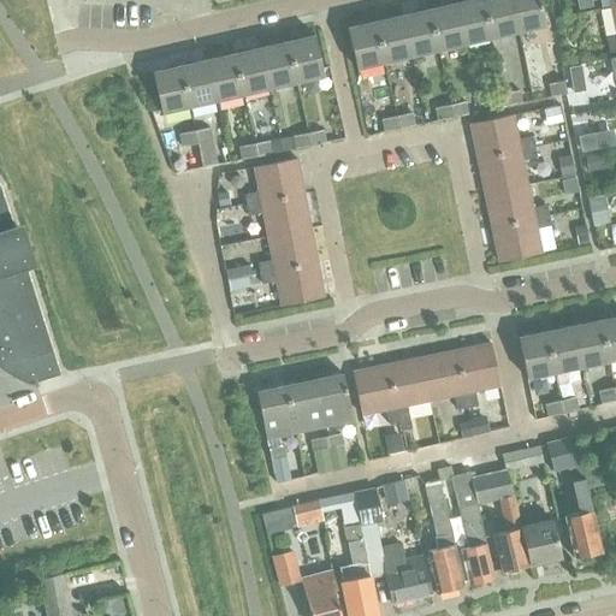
[(465,0),(460,3),(455,4),(465,45),(491,39),(483,0),(465,0)]
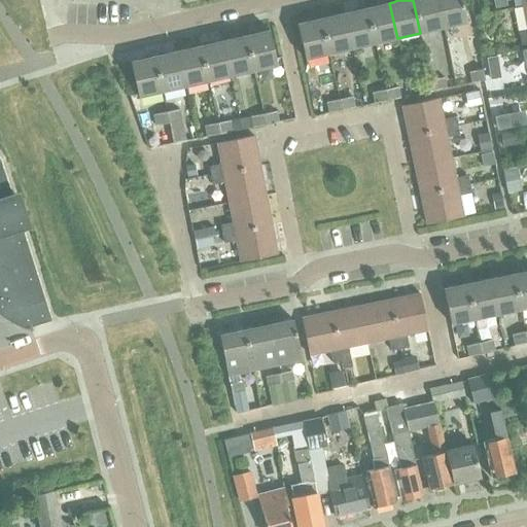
[(413,0),(420,33),(443,28),(436,0),(413,0)]
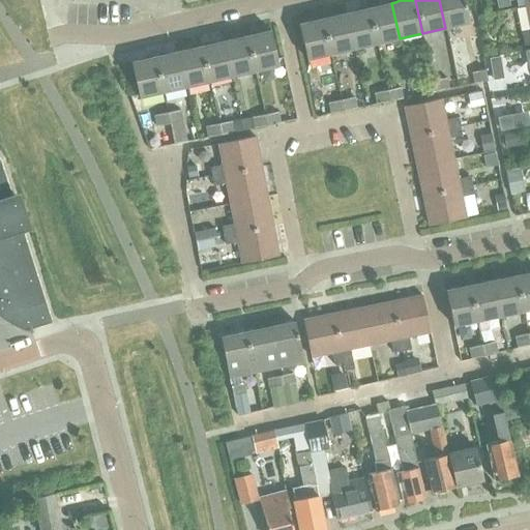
[(439,0),(445,28),(470,22),(464,0),(439,0)]
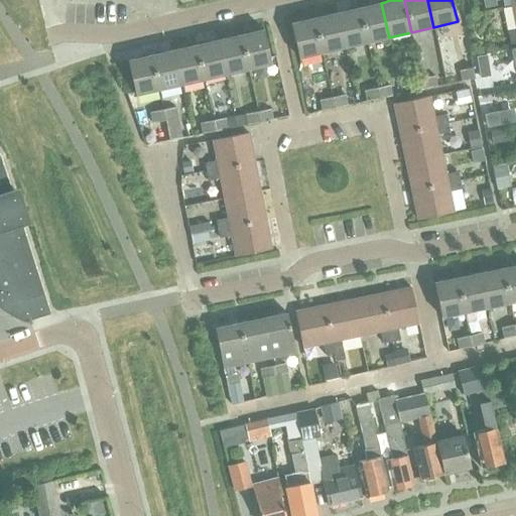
[(368,6),(359,8),(367,42),(389,37),(381,3),(378,4),(368,4),(368,6)]
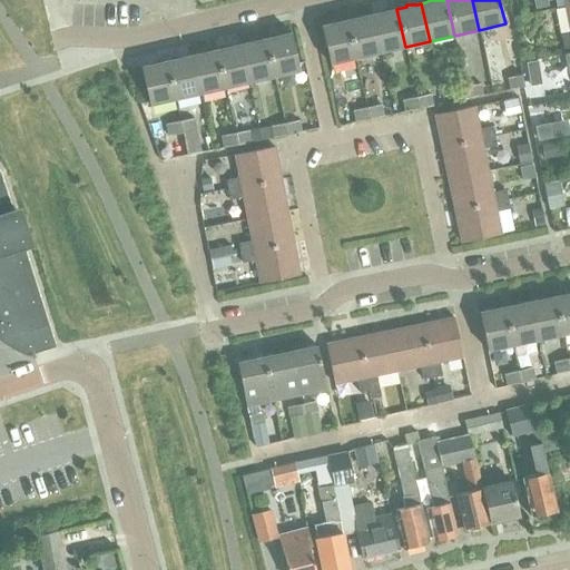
[(375,13),(372,15),(381,52),(405,47),(396,9),(387,11),(386,9),(375,13)]
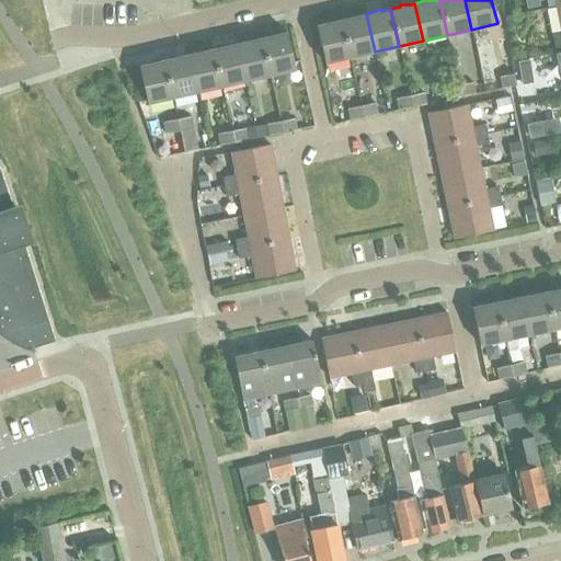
[(351,18),(342,20),(350,57),(375,52),(366,14),(363,15),(352,15),(351,18)]
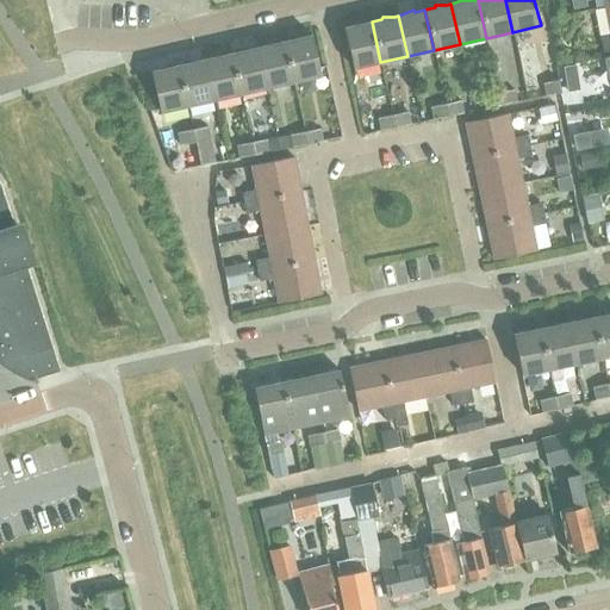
[(380,62),(372,22),(361,24),(360,22),(349,27),(344,29),(354,68),(380,62)]
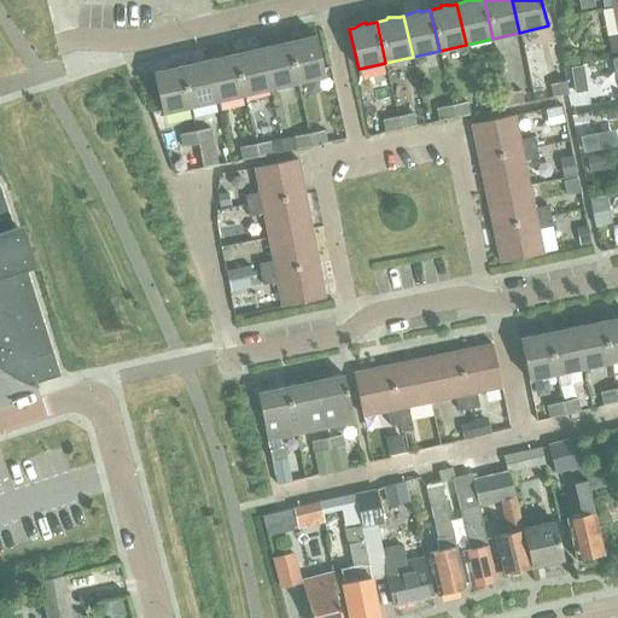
[(298,40),(289,42),(297,83),(325,76),(316,36),(312,38),(298,36),(298,40)]
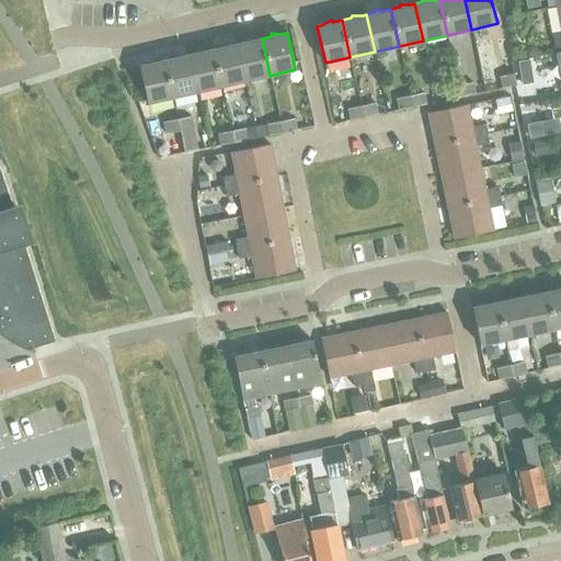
[(241,43),(237,44),(245,81),(270,76),(262,38),(252,41),(251,38),(241,43)]
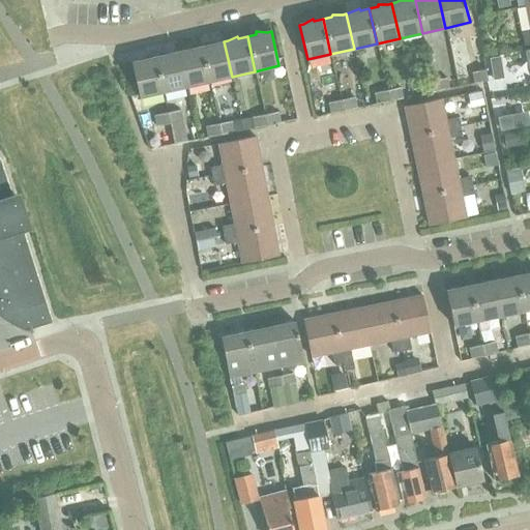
[(210,45),(201,47),(209,82),(232,77),(224,41),(221,42),(210,42),(210,45)]
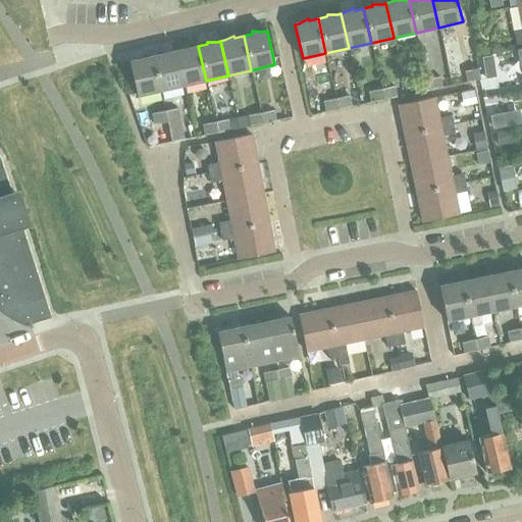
[(178,50),(175,51),(184,86),(206,81),(198,46),(190,48),(189,46),(178,50)]
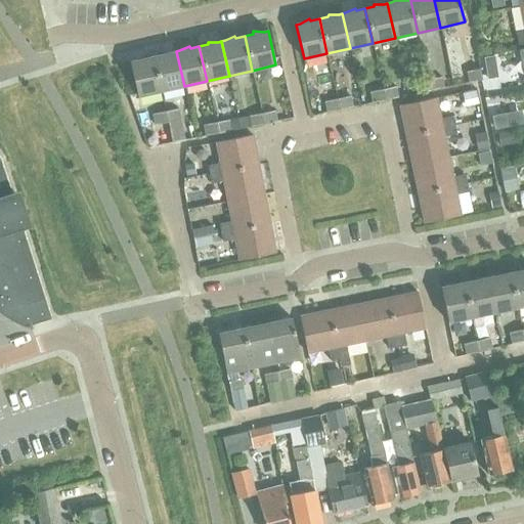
[(162,54),(154,56),(161,91),(184,86),(176,51),(173,52),(163,52),(162,54)]
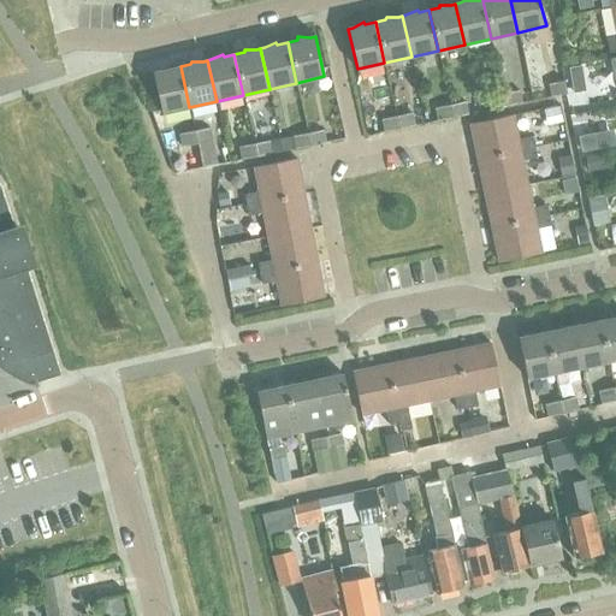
[(581,65),(568,67),(573,93),(585,90),(581,65)]
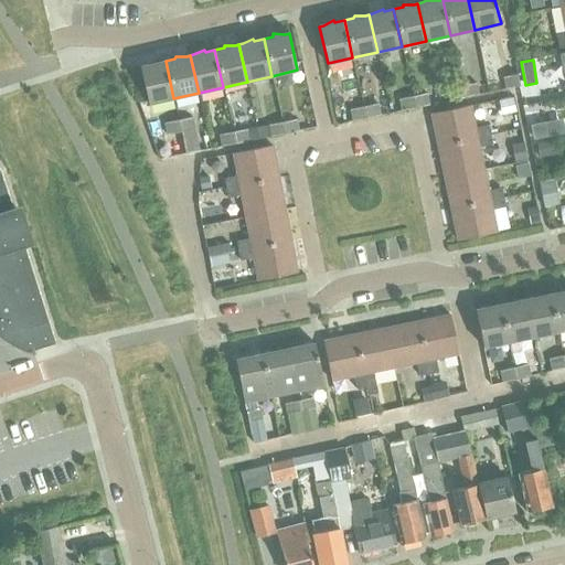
[(173,98),(166,61),(156,63),(155,61),(145,65),(140,66),(149,104),(173,98)]
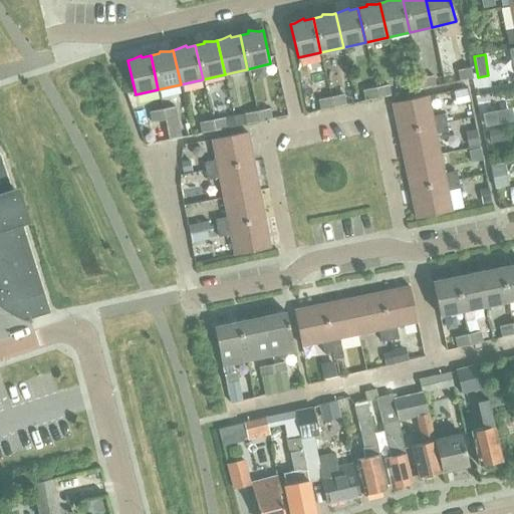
[(459,70),(461,81),(473,78),(471,67),(459,70)]
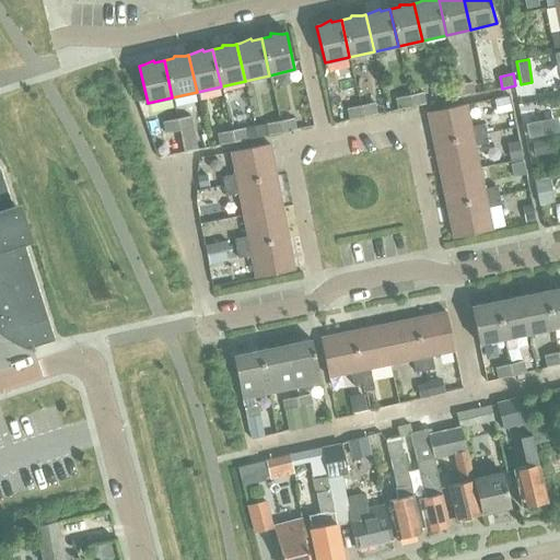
[(461,96),(475,94),(473,82),(458,85),(461,96)]
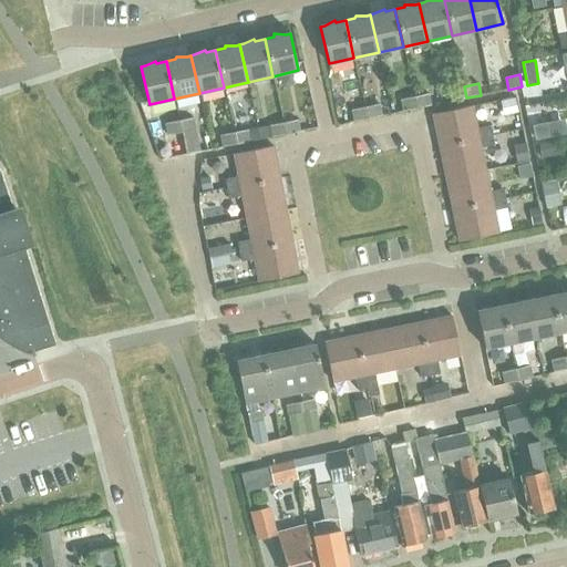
[(464,86),(451,89),(453,101),(466,98),(464,86)]
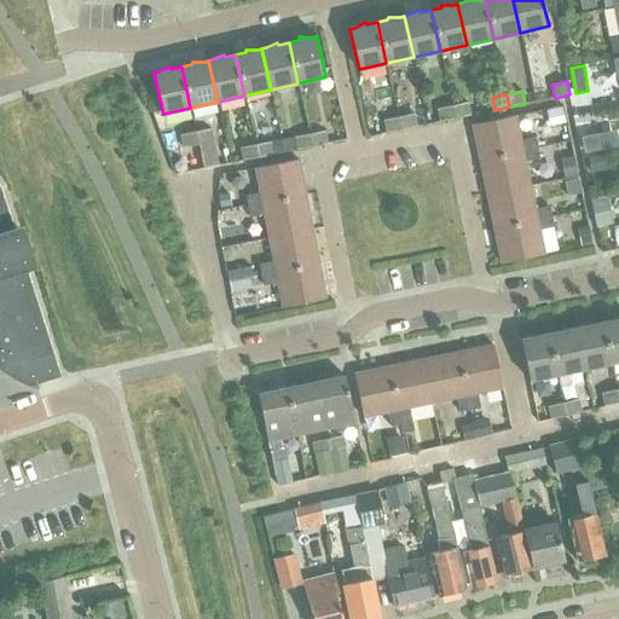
[(452,105),(455,117),(456,119),(470,115),(468,102),(452,105)]
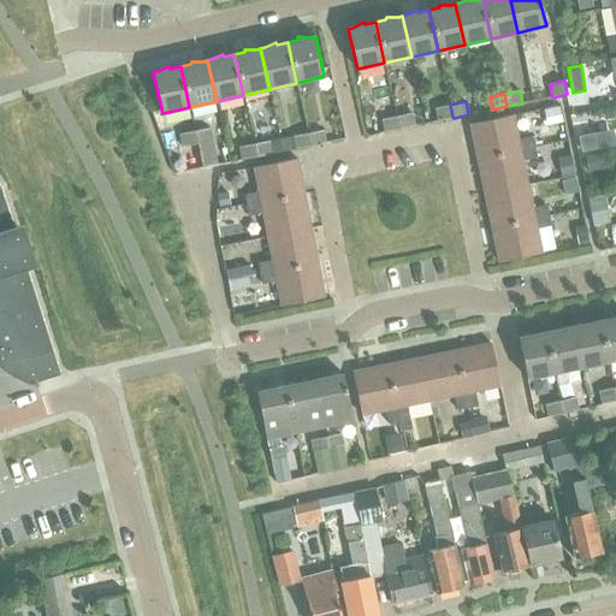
[(454,118),(452,117),(450,105),(436,108),(439,120),(454,118)]
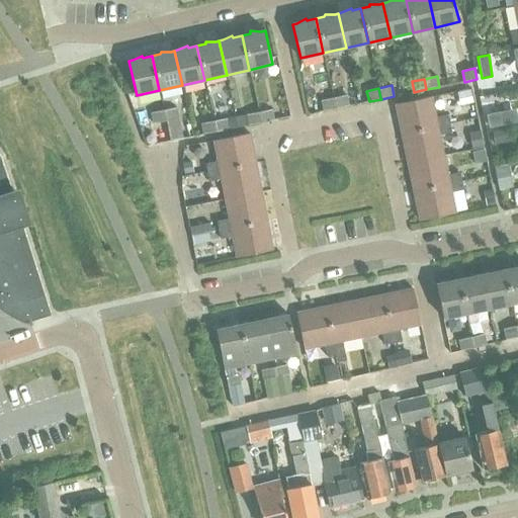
[(471,89),(458,92),(459,98),(460,104),(473,102),(473,98),(471,89)]
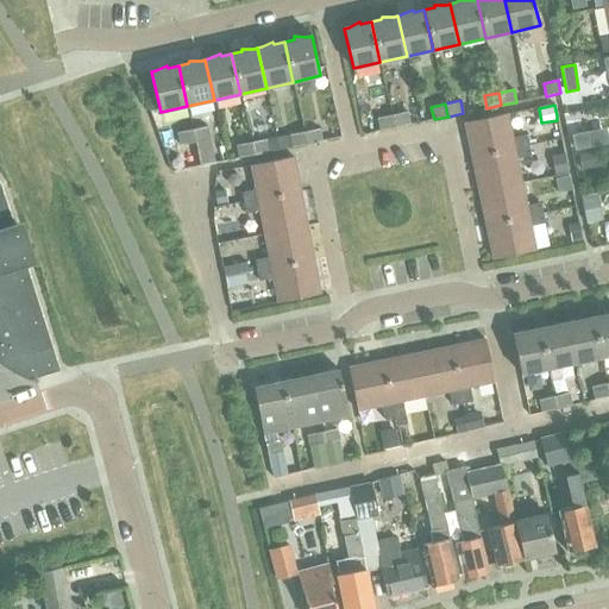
[(410,125),(408,115),(407,112),(391,115),(395,127),(410,125)]
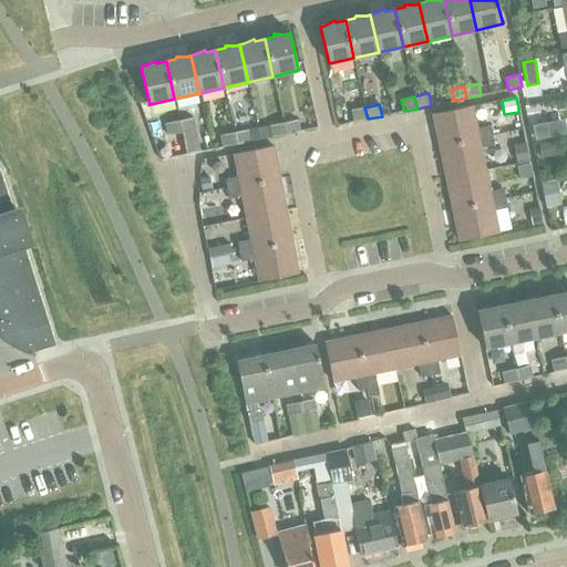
[(433,114),(440,146),(493,135),(491,125),(477,129),(472,105),(433,114)]
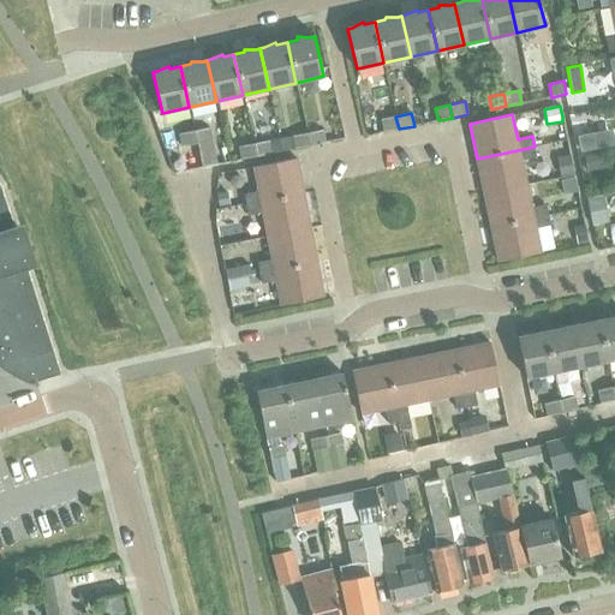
[(399,129),(395,117),(382,119),(384,132),(399,129)]
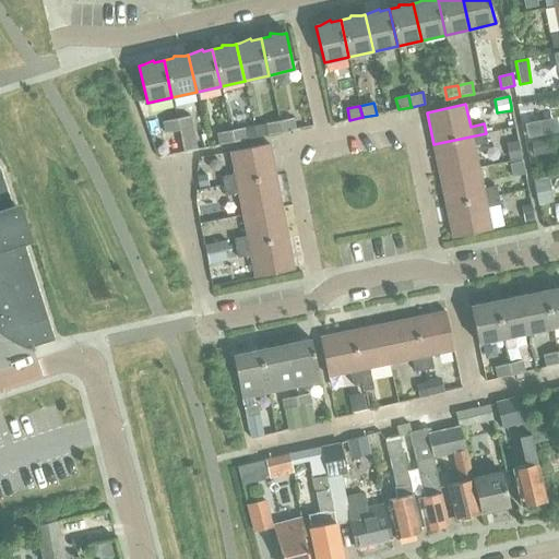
[(191,116),(177,119),(180,131),(185,152),(198,149),(191,116)]
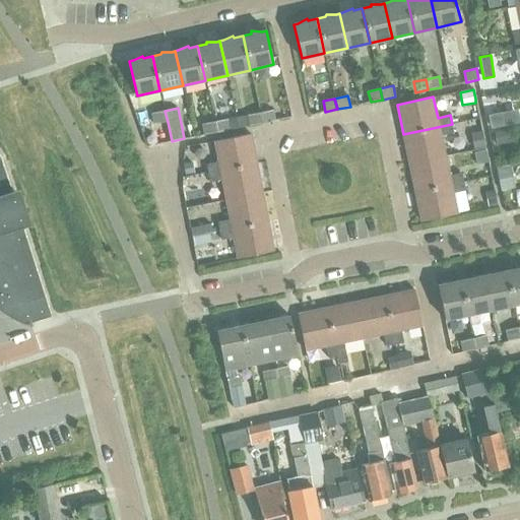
[(260,113),(262,123),(275,121),(273,110),(260,113)]
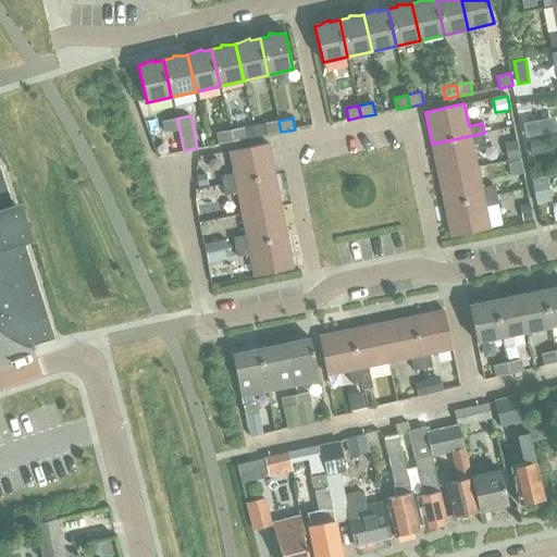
[(180,131),(176,119),(163,121),(165,133),(180,131)]
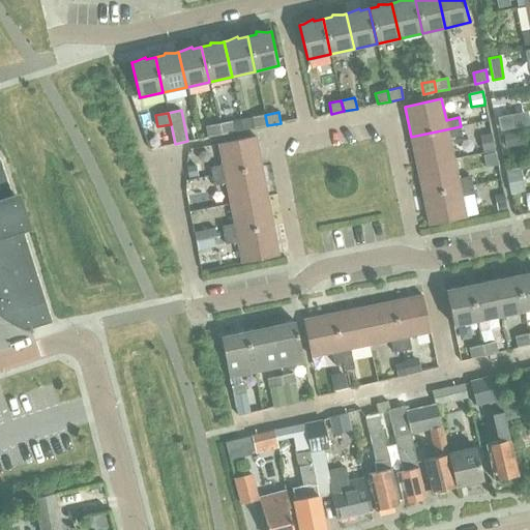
[(255,128),(267,125),(265,115),(253,117),(255,128)]
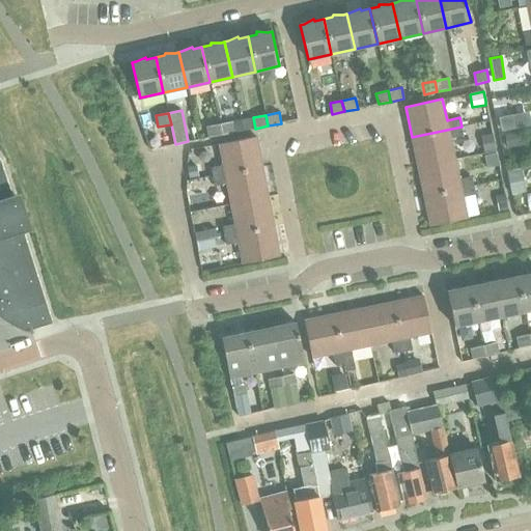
[(219,124),(221,135),(234,133),(232,121),(219,124)]
